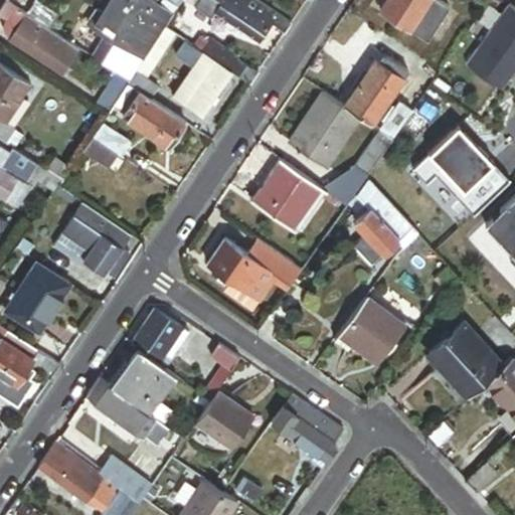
[(5,0),(0,7),(0,16),(7,21),(11,23),(20,10),(5,0)]
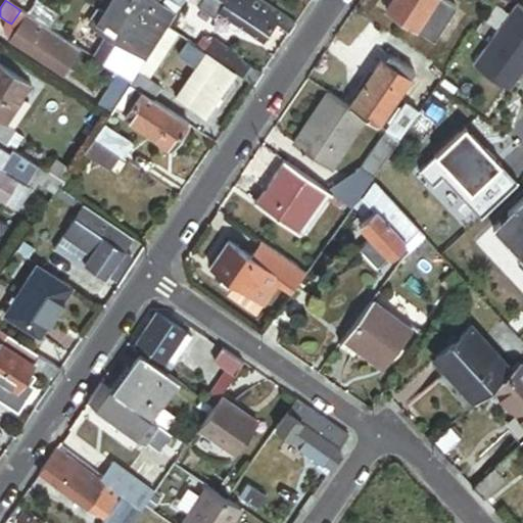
[(38,0),(37,0),(28,14),(50,30),(60,14),(38,0)]
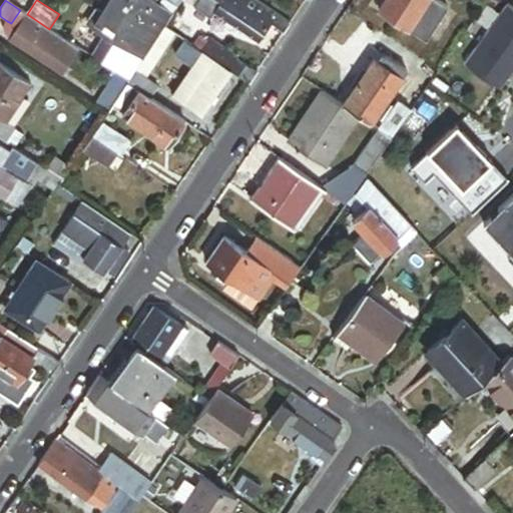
[(175,7),(164,0),(109,0),(102,12),(97,9),(88,23),(141,58),(143,54),(162,27),(166,20),(175,7)]
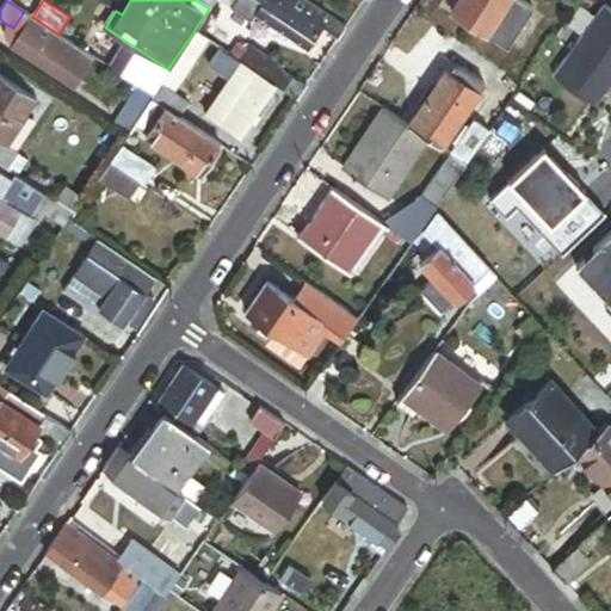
[(250,20),(254,12),(235,0),(233,0),(228,7),(250,20)]
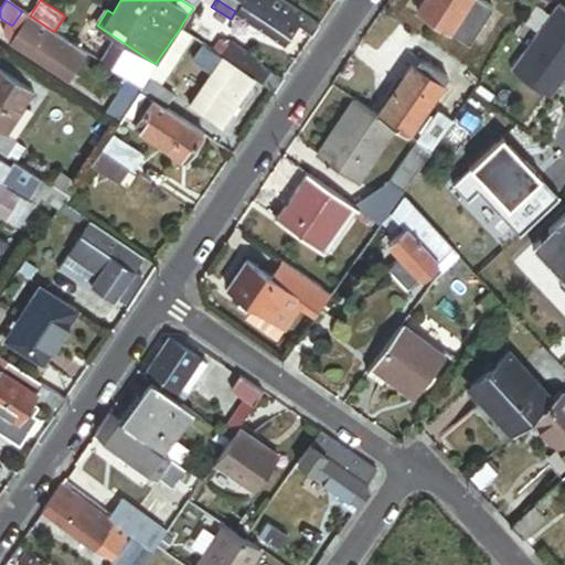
[(242,0),(217,0),(235,11),(242,0)]
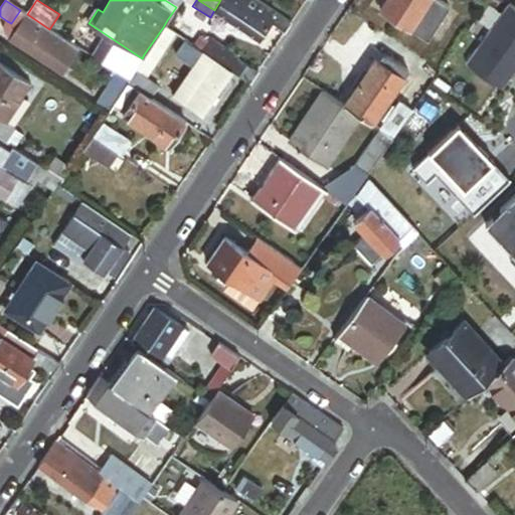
[(277,13),(256,0),(220,0),(214,10),(227,19),(241,29),(259,40),(270,24),(277,13)]
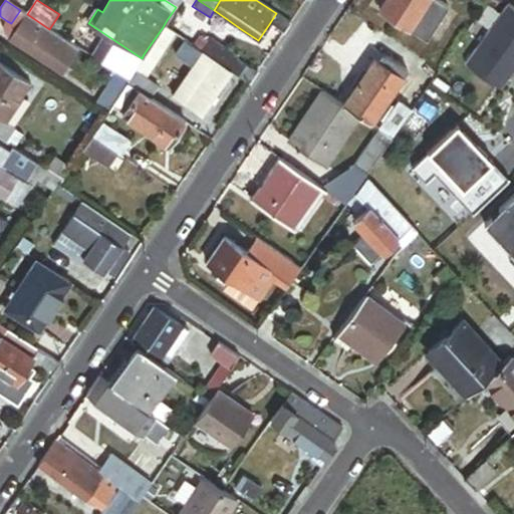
[(384,0),(379,8),(410,28),(428,0),(384,0)]
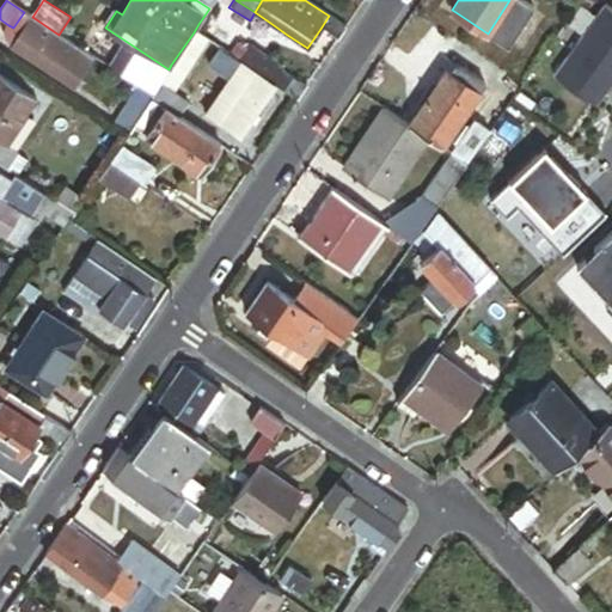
[(532,10),(516,0),(509,0),(488,34),(507,47),(532,10)]
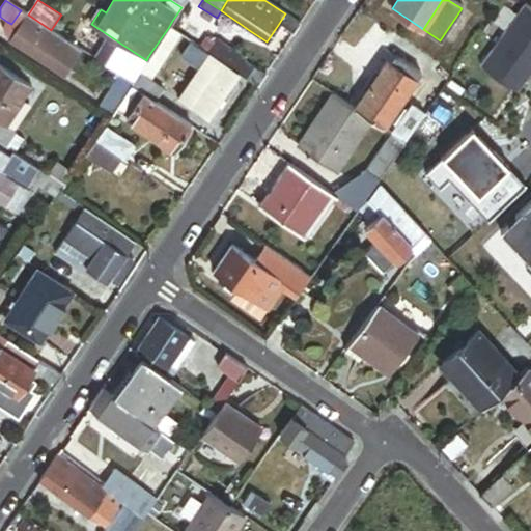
[(530,11),(523,6),(479,67),(515,93),(530,71),(530,11)]
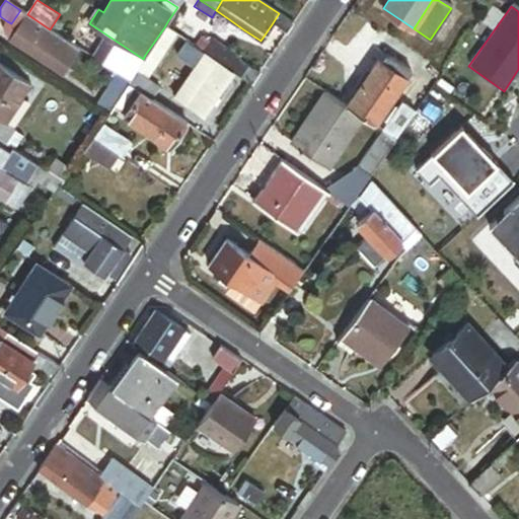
[(20,10),(11,23),(18,28),(27,14),(20,10)]
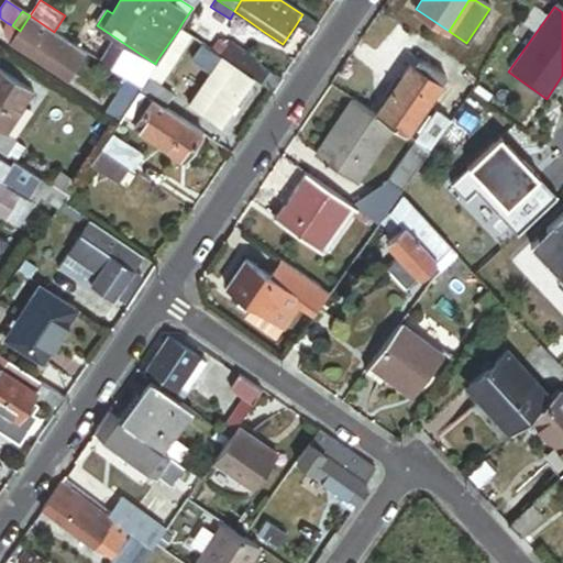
[(310,36),(318,25),(302,14),(295,26),(310,36)]
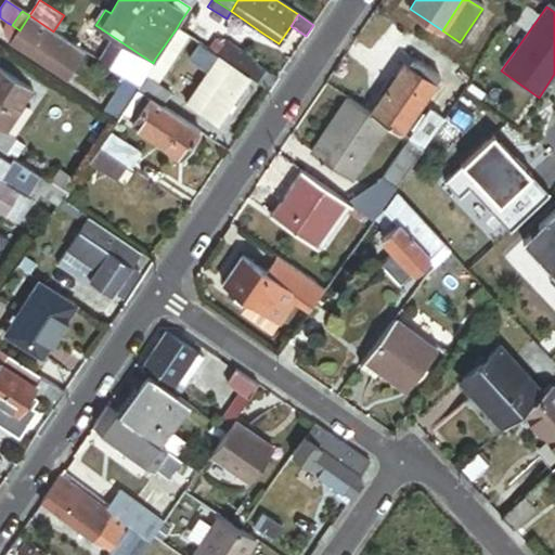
[(53,31),(29,15),(20,30),(11,43),(54,72),(73,44),(53,31)]
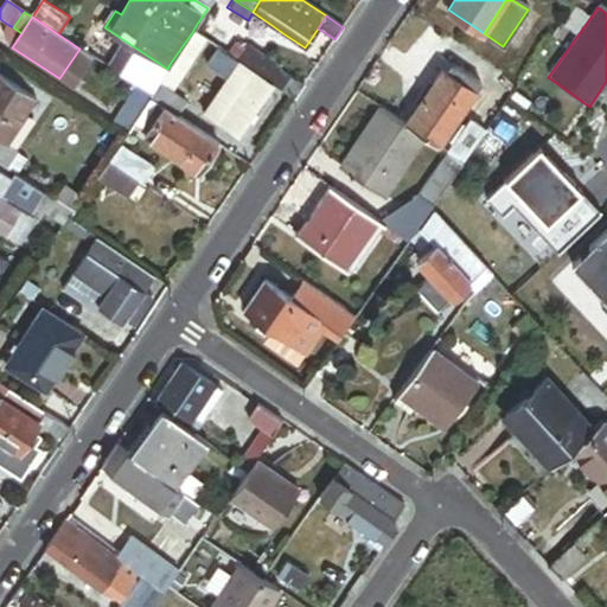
[(285,34),(268,23),(264,27),(282,38),(285,34)]
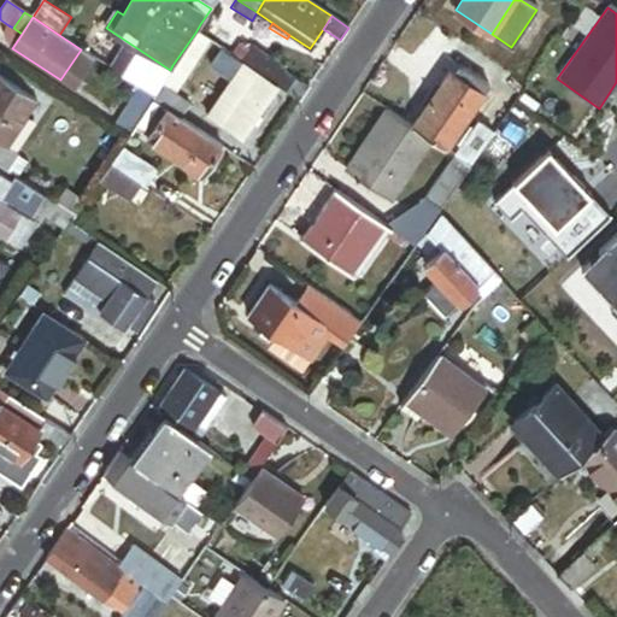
[(210,30),(200,24),(195,33),(204,39),(210,30)]
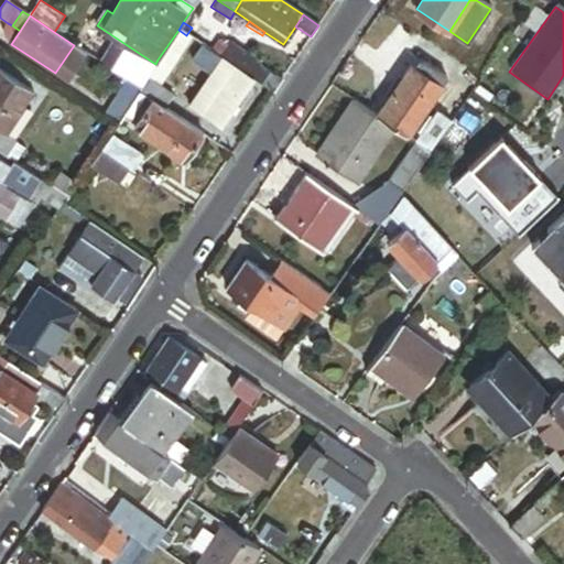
[(11,44),(20,31),(12,25),(8,23),(6,25),(4,29),(4,31),(4,34),(6,39),(8,41),(11,44)]
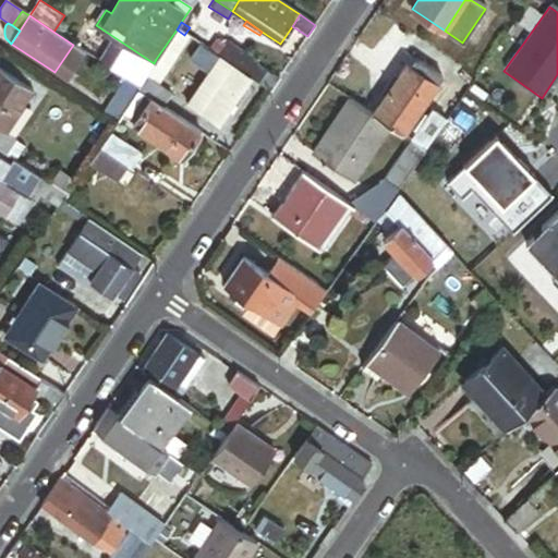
[(184,35),(177,29),(156,59),(168,68),(189,37),(184,35)]
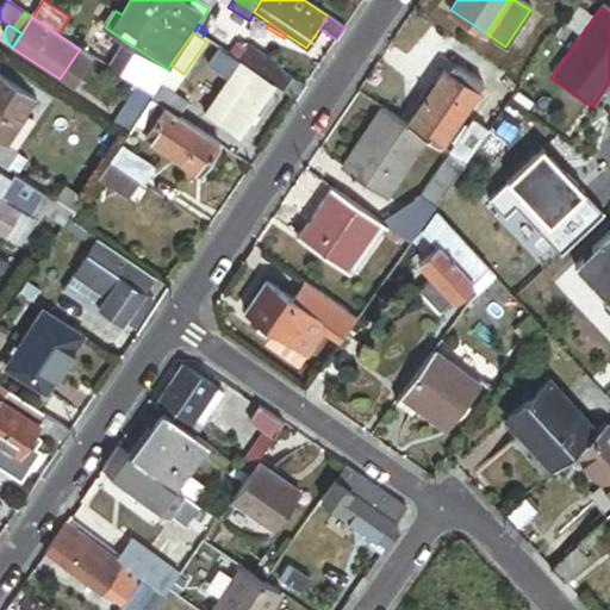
[(237,44),(229,55),(237,61),(246,50),(237,44)]
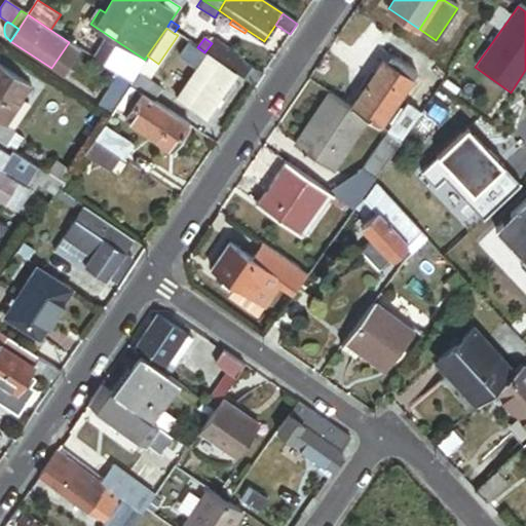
[(233,72),(241,60),(242,58),(215,38),(212,43),(204,52),(207,53),(233,72)]
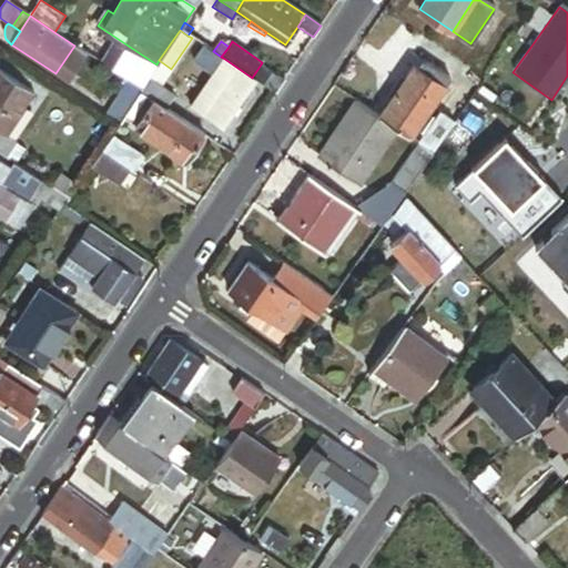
[(70,83),(89,56),(74,46),(56,73),(70,83)]
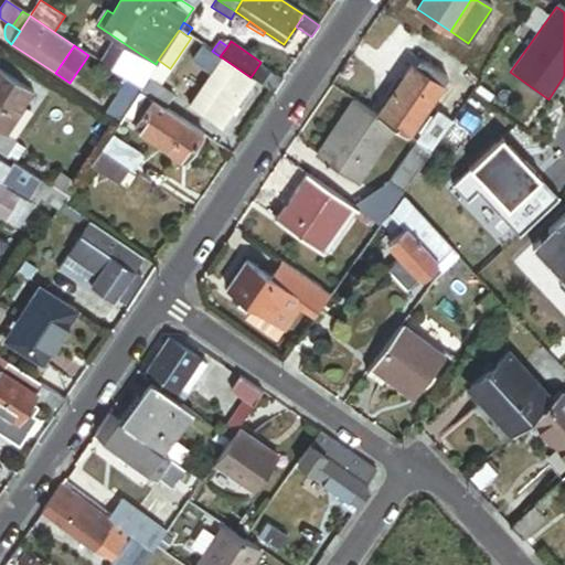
[(222,57),(220,56),(212,51),(202,45),(191,62),(211,74),(222,57)]
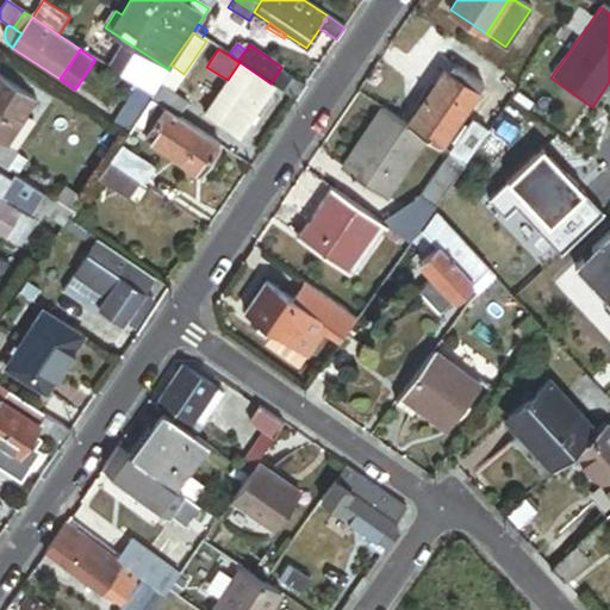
[(251,114),(272,83),(271,83),(240,62),(228,80),(204,116),(236,137),(247,122),(251,114)]
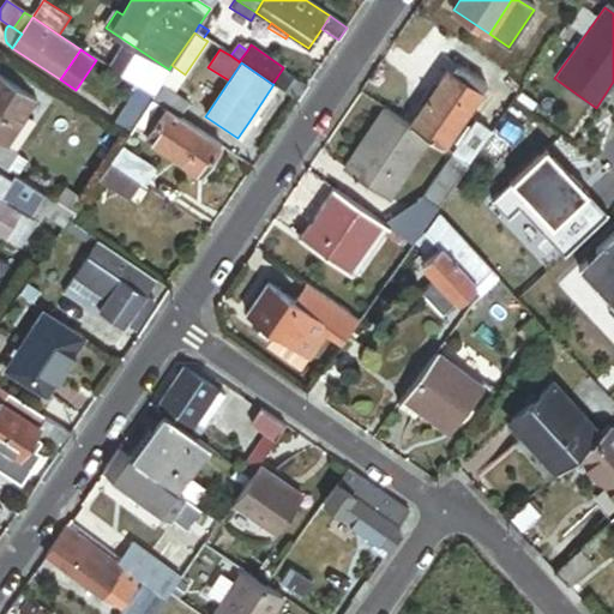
[(172,65),(169,70),(152,96),(149,100),(158,107),(163,109),(178,119),(187,104),(172,95),(185,74),(172,65)]
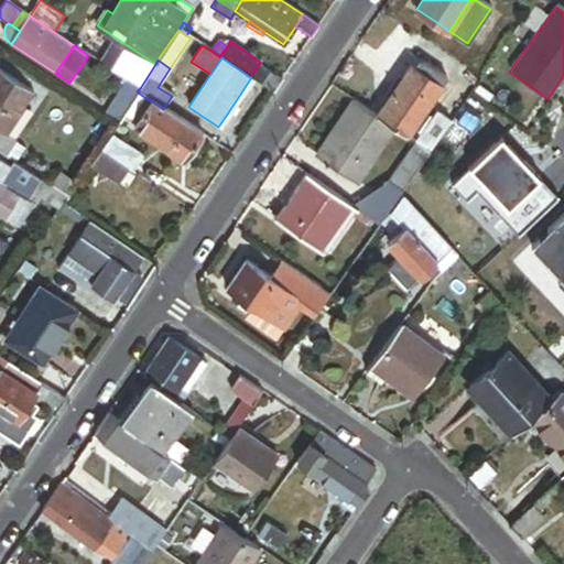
[(377,116),(394,127),(408,136),(441,85),(431,78),(437,69),(422,61),(416,68),(411,65),(402,77),(382,107),(377,116)]
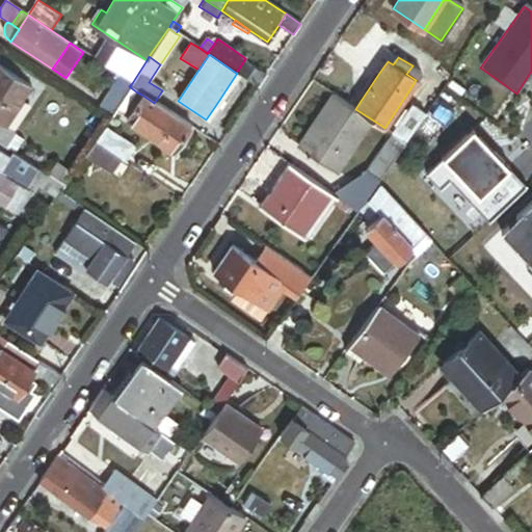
[(237,73),(258,87),(266,75),(244,60),(236,73),(237,73)]
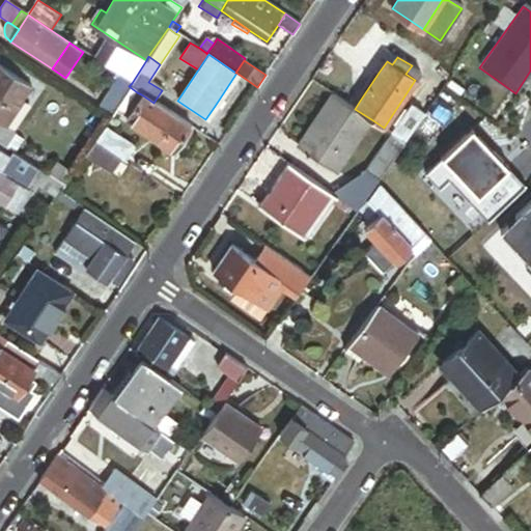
[(412,65),(406,74),(415,80),(421,73),(412,65)]
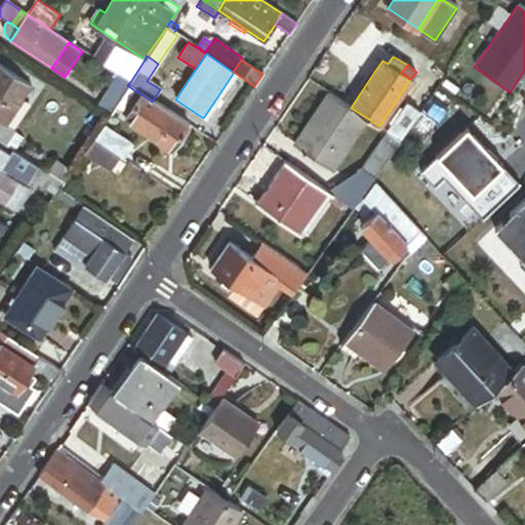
[(0,123),(2,125),(28,86),(0,68),(0,123)]
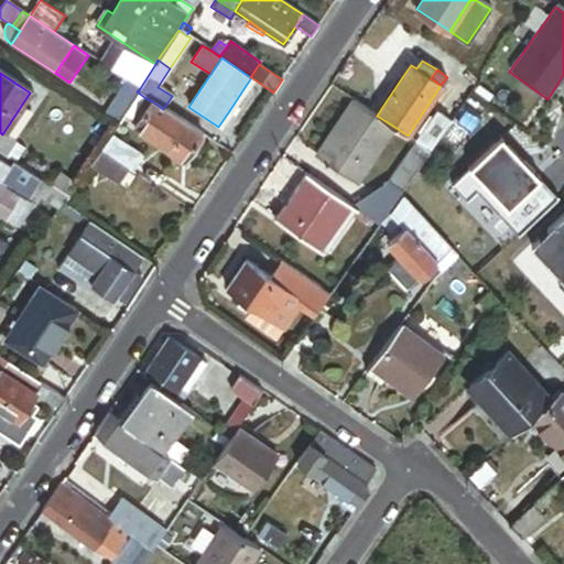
[(378,104),(382,107),(402,77),(398,74),(378,104)]
